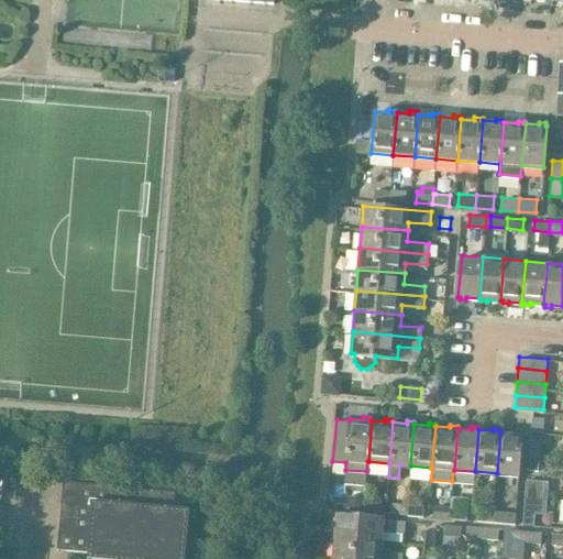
[(500,431),(497,473),(518,475),(522,435),(520,434),(520,431),(515,430),(514,434),(500,431)]
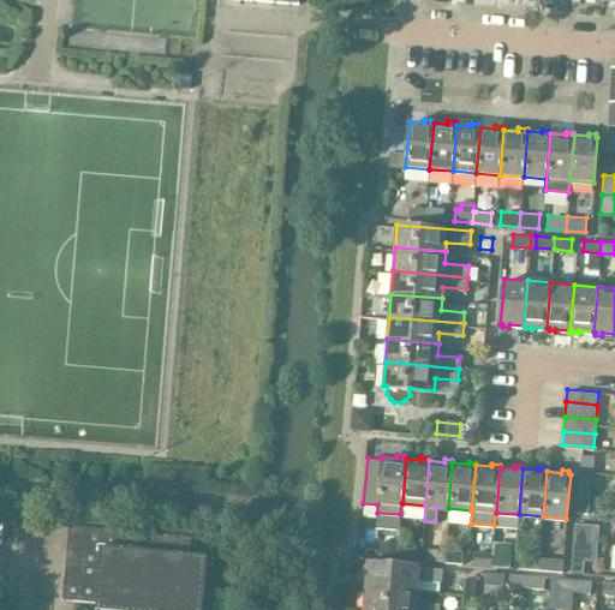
[(579,476),(577,492),(590,494),(591,477),(579,476)]
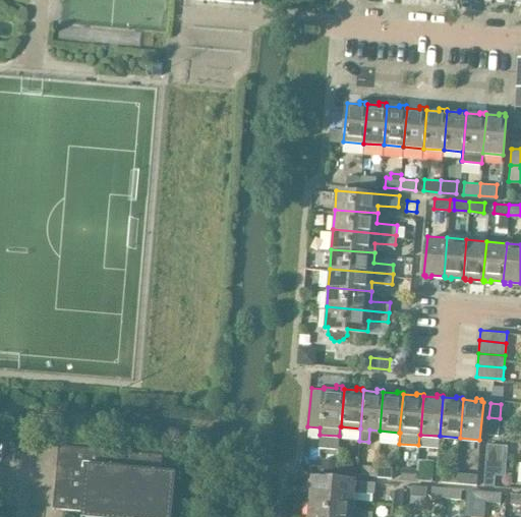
[(488,417),(487,433),(498,434),(500,418),(488,417)]
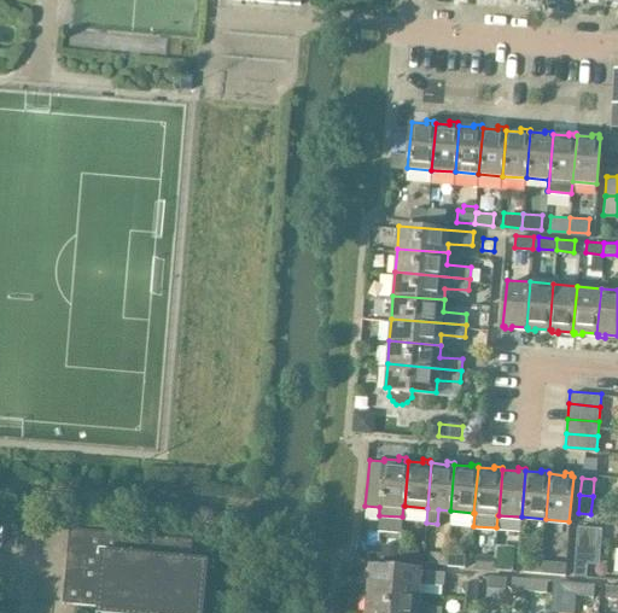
[(577,525),(576,542),(589,543),(590,525),(577,525)]
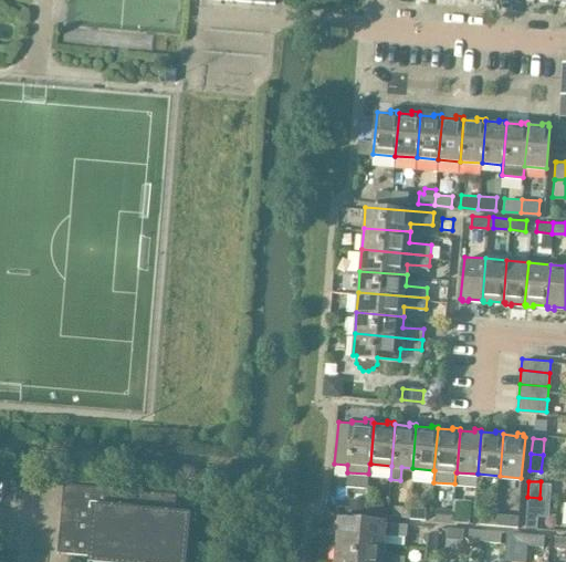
[(175,492),(63,482),(56,550),(87,553),(87,559),(122,561),(185,561),(189,512),(173,511),(175,492)]
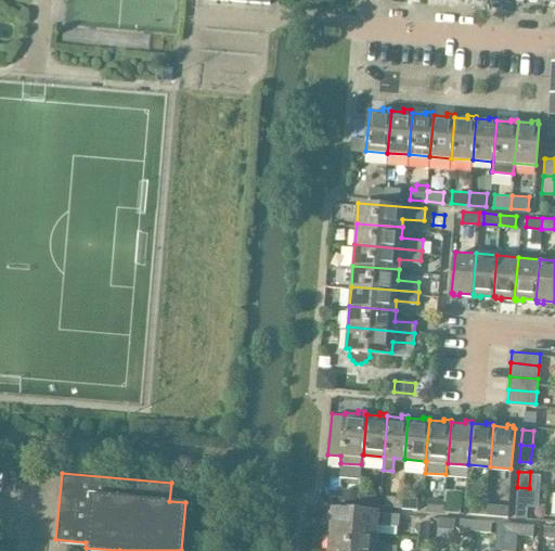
[(517,487),(516,503),(527,504),(529,488),(517,487)]
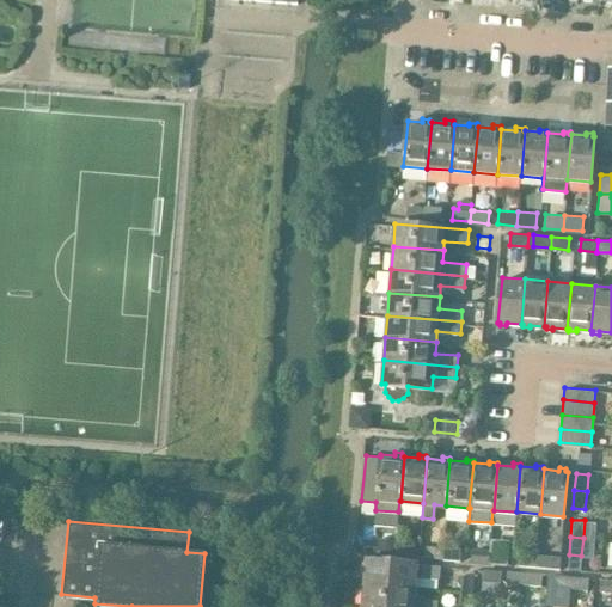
[(375,550),(375,552),(396,555),(396,552),(397,540),(379,539),(377,539),(377,545),(375,550)]
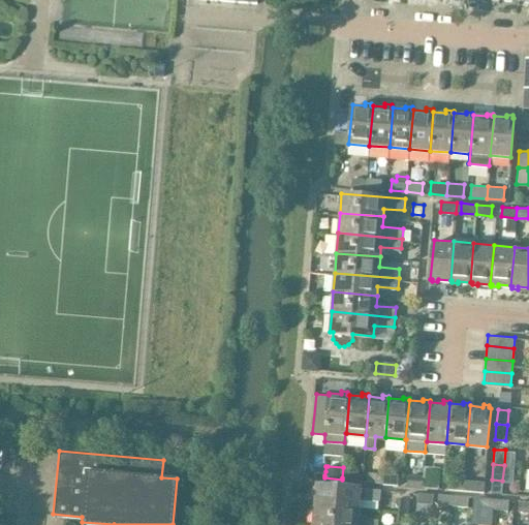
[(342,477),(342,480),(358,481),(358,479),(359,468),(343,467),(342,477)]
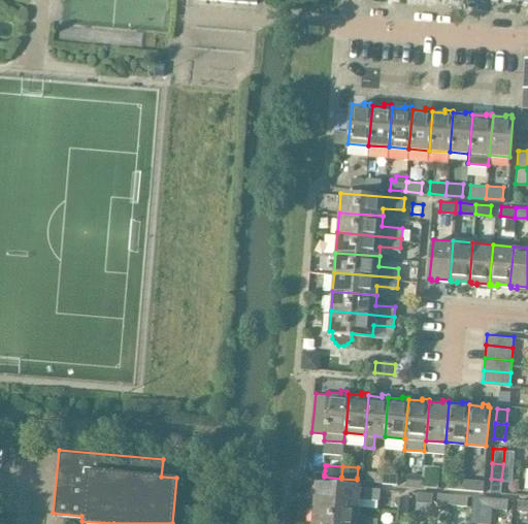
[(367,469),(366,479),(366,481),(382,482),(383,471),(367,469)]
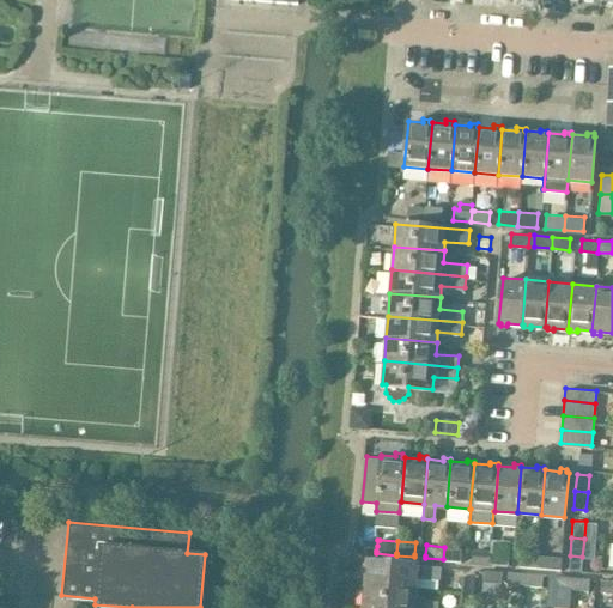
[(444,547),(443,559),(461,560),(461,548),(444,547)]
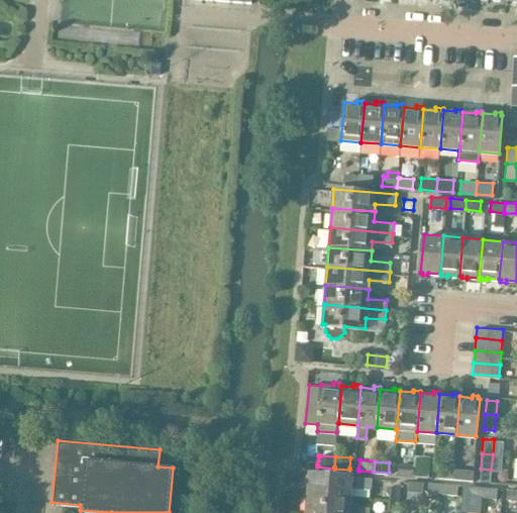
[(399,464),(398,472),(398,474),(413,475),(414,465),(399,464)]
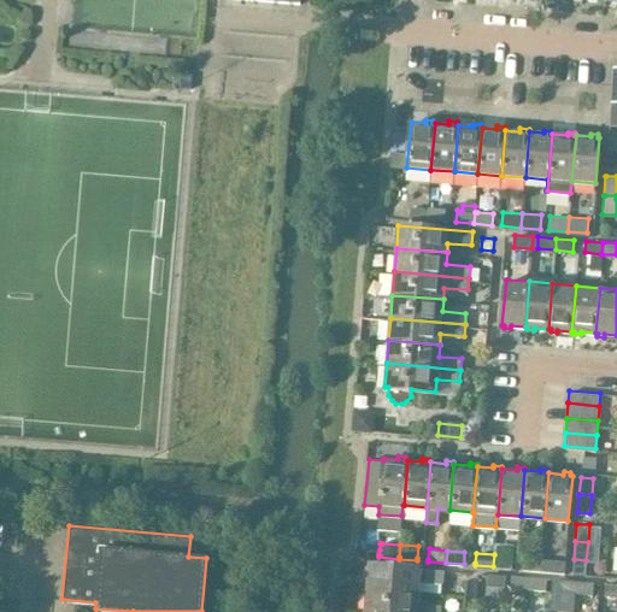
[(494,554),(493,566),(510,568),(511,555),(494,554)]
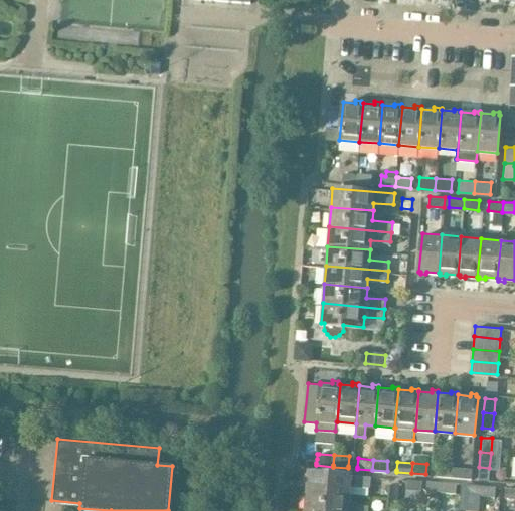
[(437,465),(436,474),(436,475),(453,476),(454,466),(437,465)]
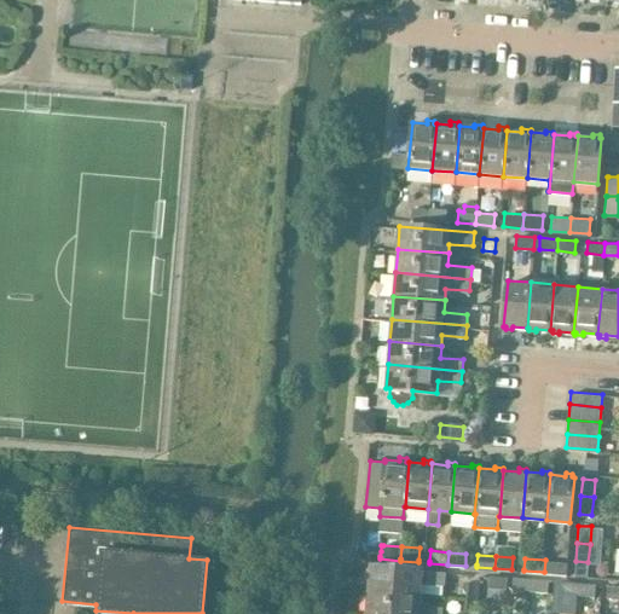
[(545,560),(544,572),(566,574),(567,562),(545,560)]
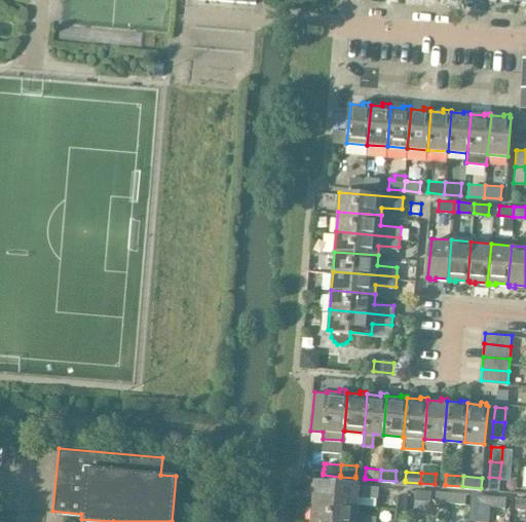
[(488,487),(488,488),(499,489),(499,488),(499,478),(489,477),(488,487)]
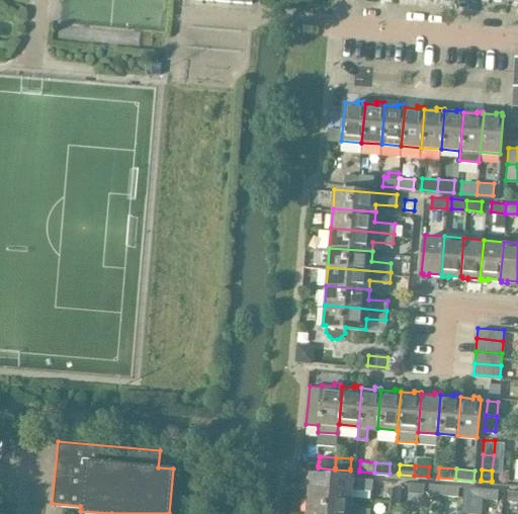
[(310,473),(308,494),(350,497),(351,487),(371,488),(372,479),(310,473)]
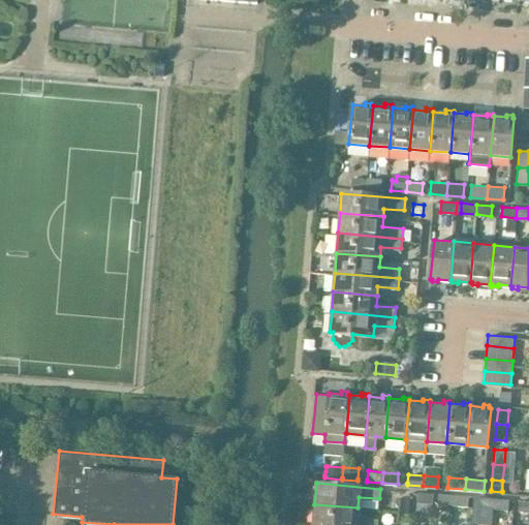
[(432,502),(433,492),(417,491),(416,501),(432,502)]
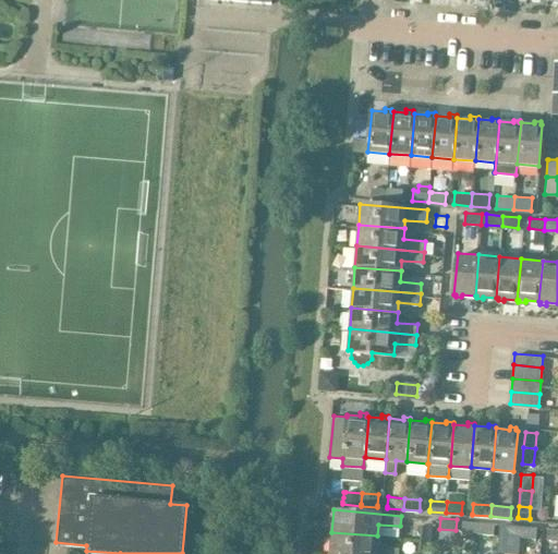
[(461,531),(476,532),(477,521),(462,519),(461,531)]
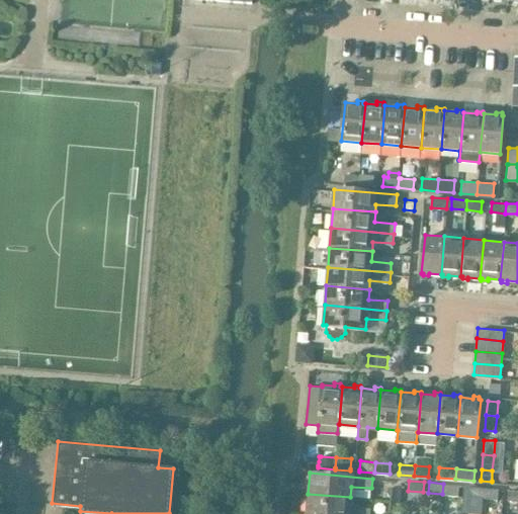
[(443,484),(442,494),(457,495),(458,485),(443,484)]
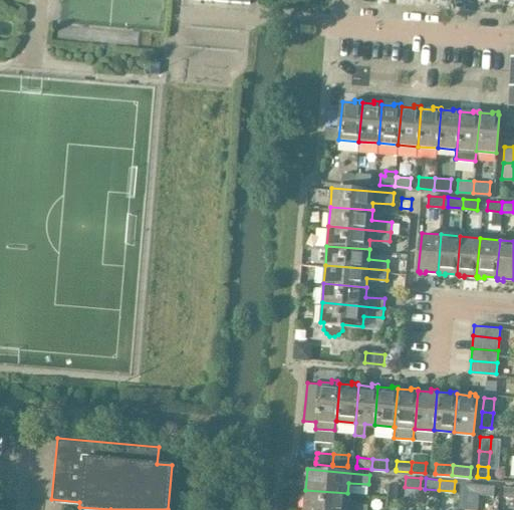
[(464,492),(479,493),(480,483),(465,482),(464,492)]
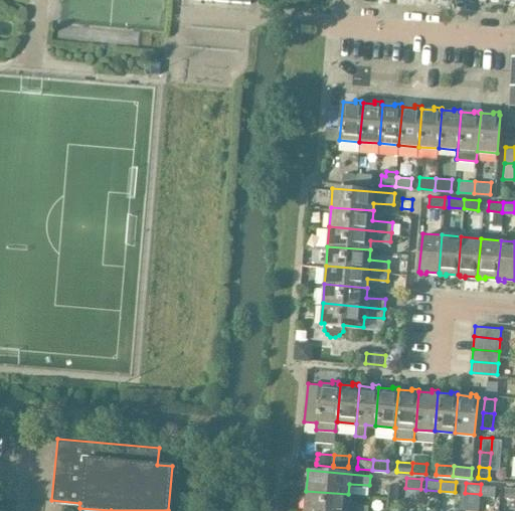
[(481,484),(480,494),(494,496),(495,485),(481,484)]
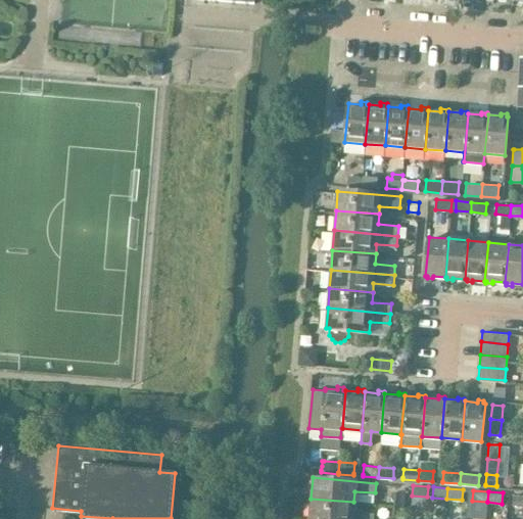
[(510,503),(522,504),(522,493),(511,493),(510,503)]
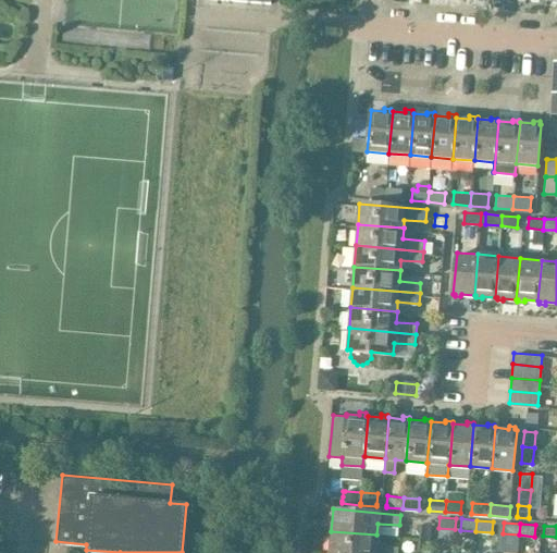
[(331,531),(330,552),(345,552),(397,552),(398,545),(376,543),(376,535),(331,531)]
